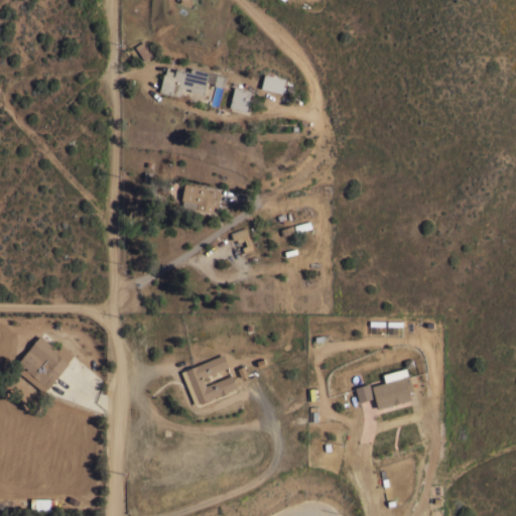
[(152,54),(144,60),(134,45),(142,40),(152,54)]
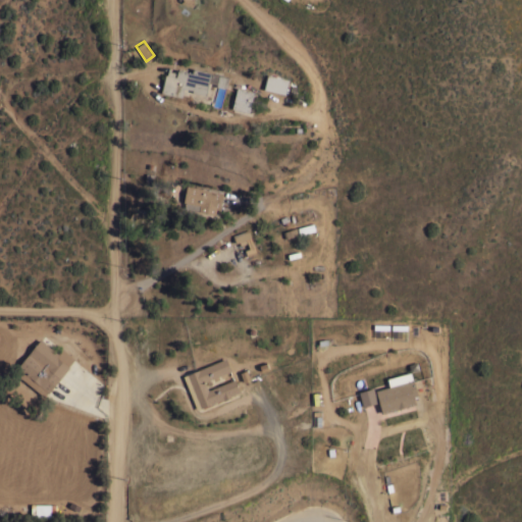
[(210,71),(205,95),(192,91),(192,90),(181,87),(178,96),(160,92),(165,73),(166,73),(167,69),(174,71),(173,75),(175,76),(177,68),(192,71),(193,67),(210,71)]
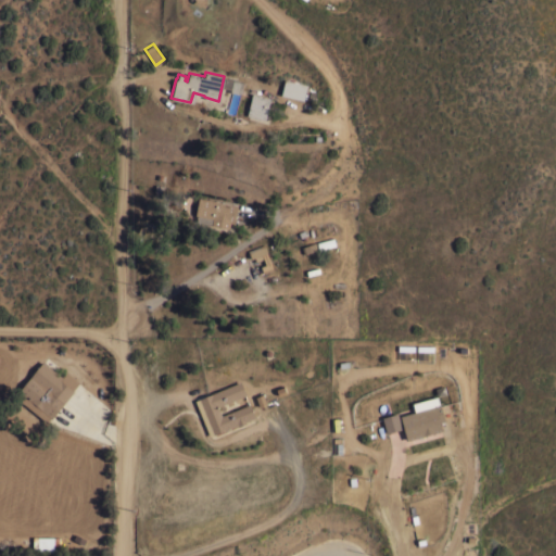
[(243,80),(240,93),(229,91),(232,78),(243,80)]
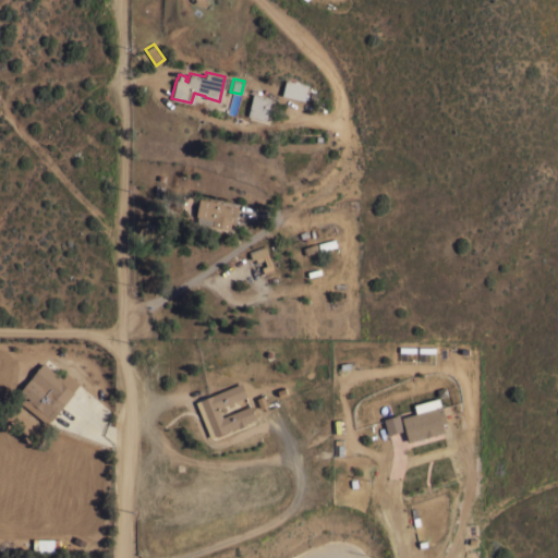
[(307,84),(303,99),(281,95),(284,80),(307,84)]
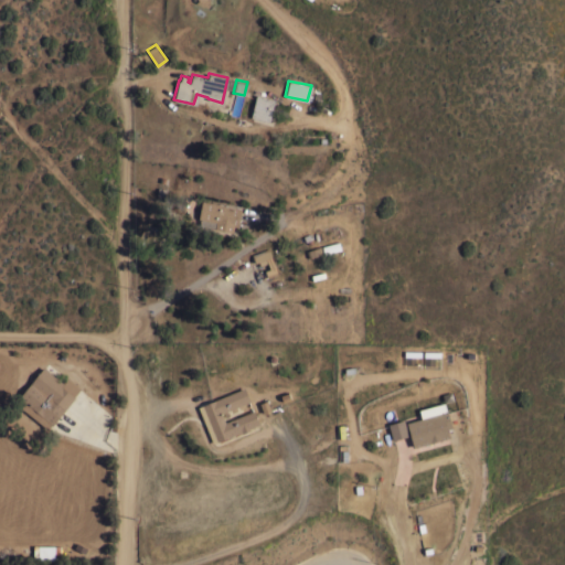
[(256,94),(274,98),(269,120),(251,116),(256,94)]
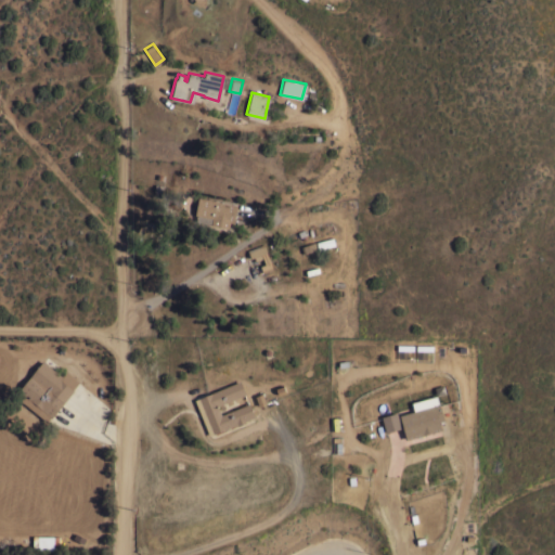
[(236,204),(233,222),(230,221),(228,228),(210,224),(211,218),(194,214),(197,196),(236,204)]
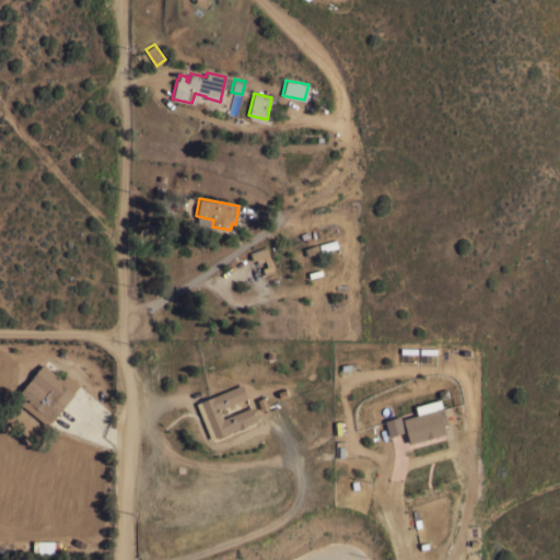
[(335,238),(338,246),(321,252),(318,244),(335,238)]
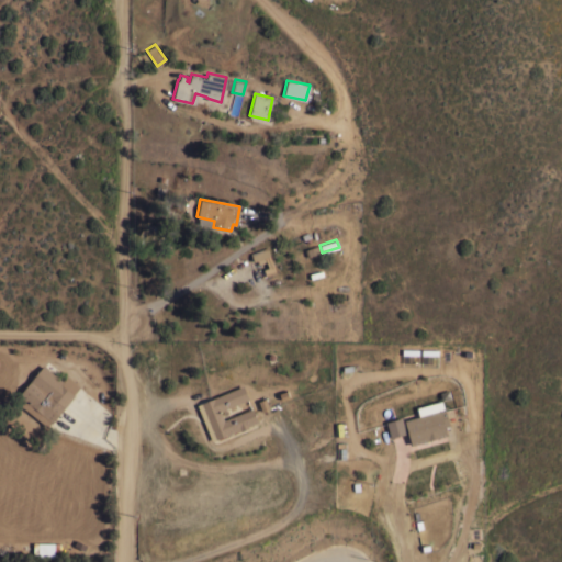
[(74,395),(52,423),(51,422),(47,426),(14,400),(42,366),(62,382),(60,384),(69,392),(74,395)]
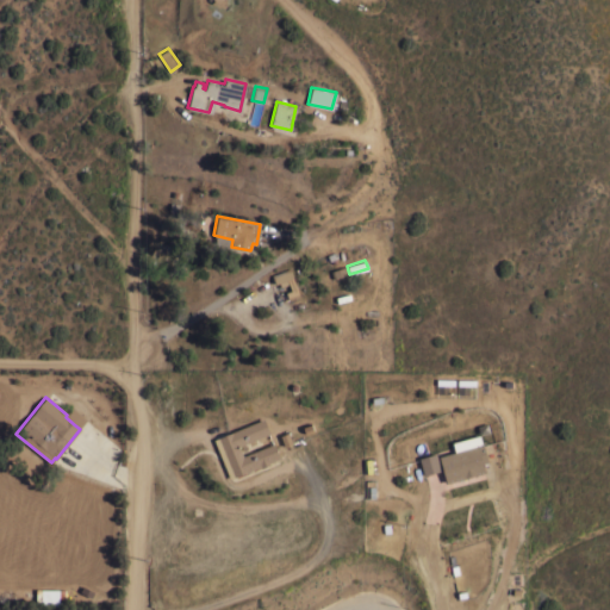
[(213,439),(232,431),(232,430),(263,418),(269,433),(238,446),(243,455),(274,442),(280,458),(269,461),(269,464),(261,467),(261,465),(229,478),(213,439)]
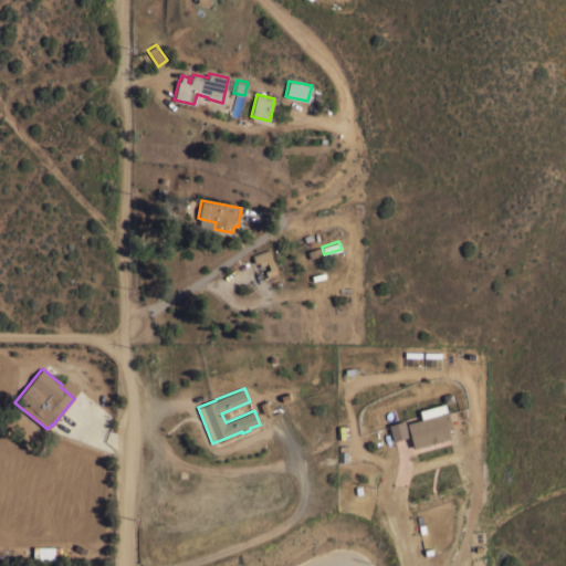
[(389,425),(392,441),(411,437),(413,448),(453,438),(446,406),(421,412),(423,419),(406,423),(405,421),(389,425)]
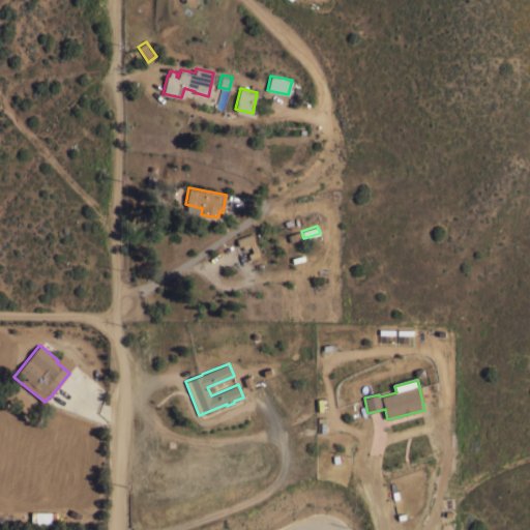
[(31,526),(53,527),(53,512),(31,511),(31,526)]
